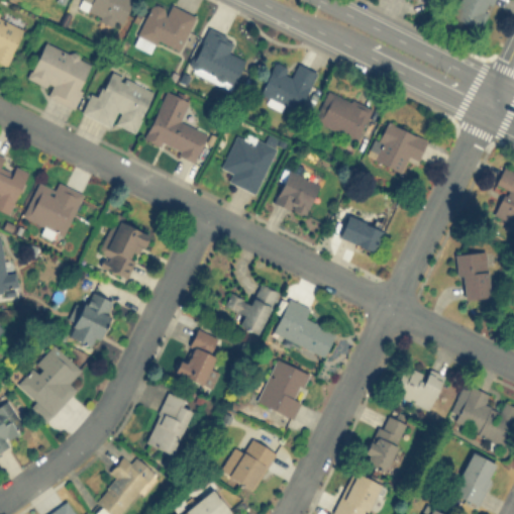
[(82,0),(78,12),(122,29),(133,0),(82,0)]
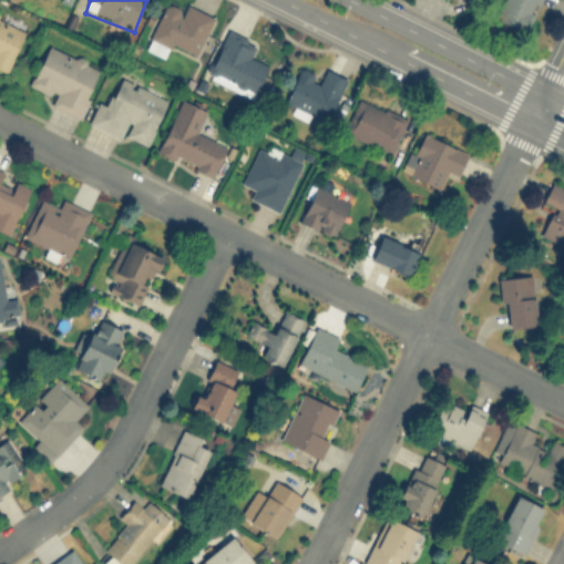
[(506,0),(498,21),(530,36),(545,0),(506,0)]
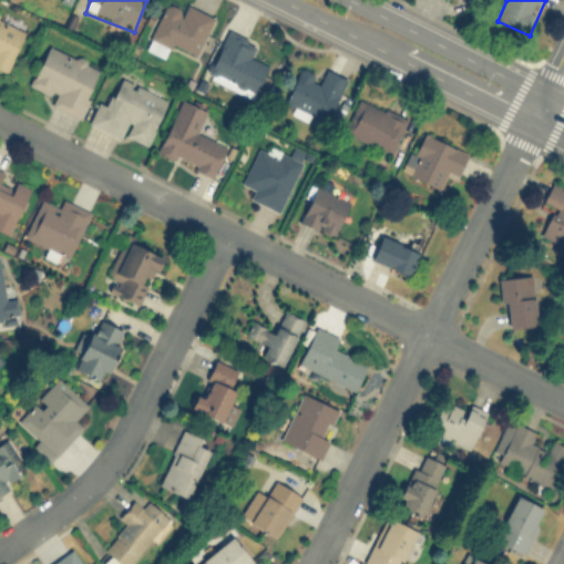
[(168,60),(172,49),(200,60),(215,18),(187,7),(185,14),(165,7),(147,52),(168,60)]
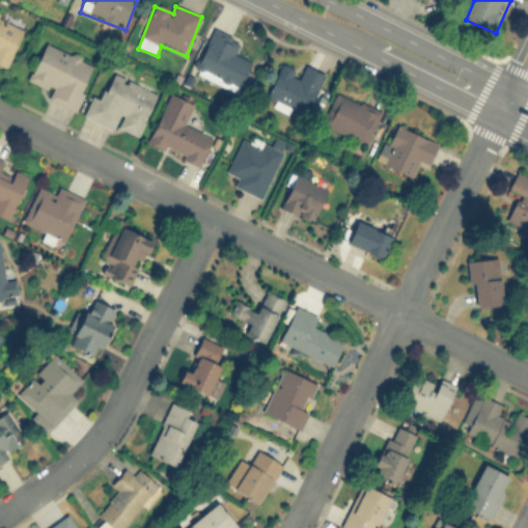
[(0,64),(9,70),(27,30),(0,17),(0,64)]
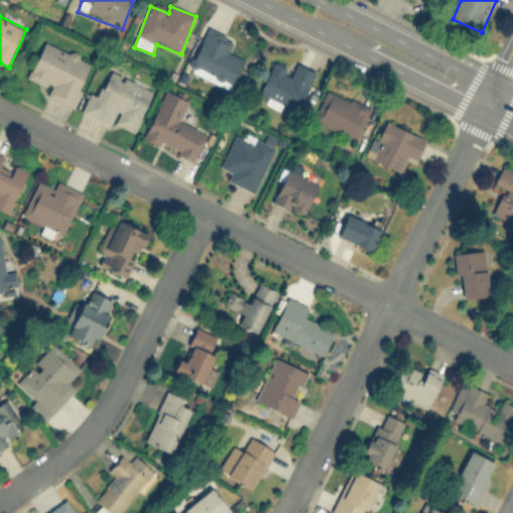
[(237,40),(208,28),(189,73),(233,91),(246,59),(231,53),(237,40)]
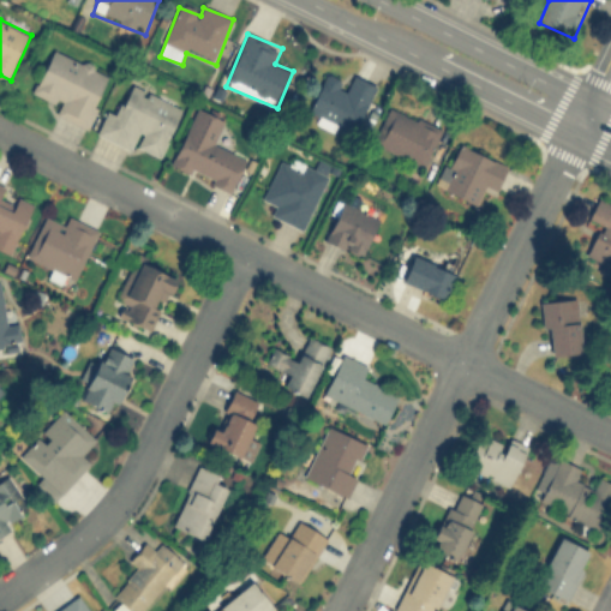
[(57,118),(89,132),(113,76),(54,49),(34,94),(61,106),(57,118)]
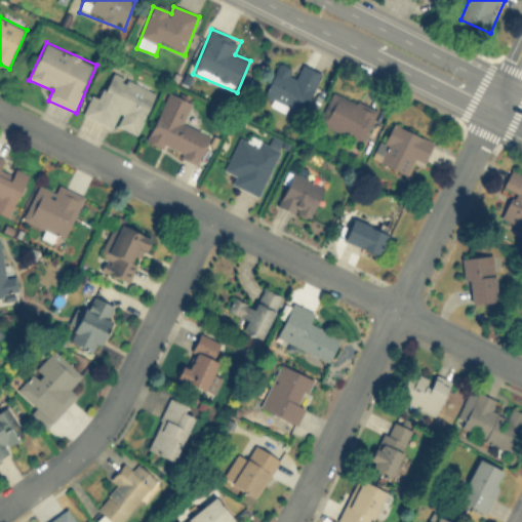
[(322,74),(303,66),(299,74),(279,66),(266,98),(274,102),(272,108),(287,114),(290,108),(306,114),(322,74)]
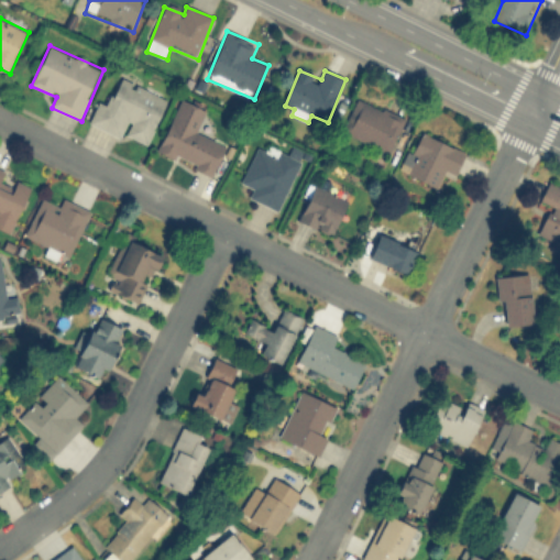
[(99,102),(89,125),(149,150),(169,99),(121,79),(109,107),(99,102)]
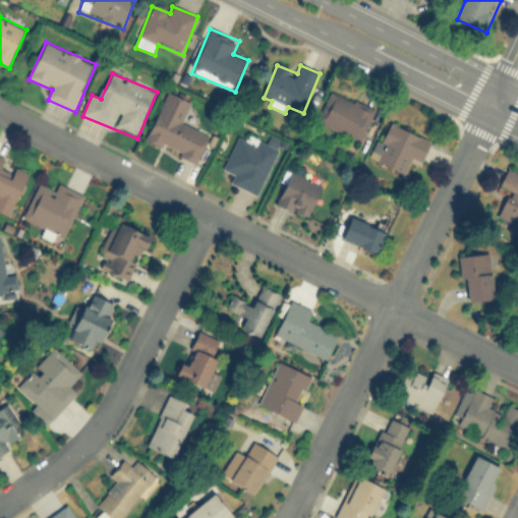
[(362,142),(376,111),(332,92),(318,124),(362,142)]
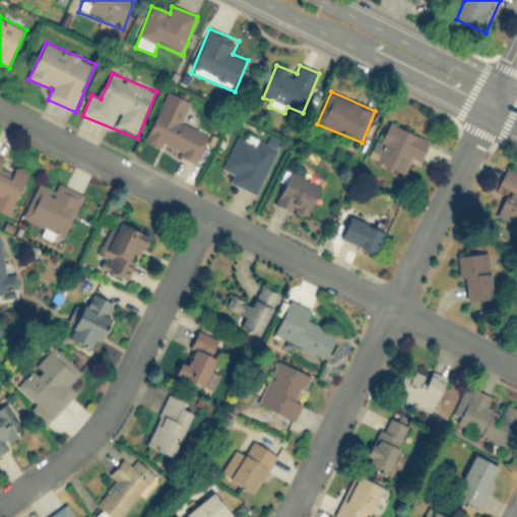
[(145,143),(198,165),(210,134),(183,124),(192,103),(167,92),(145,143)]
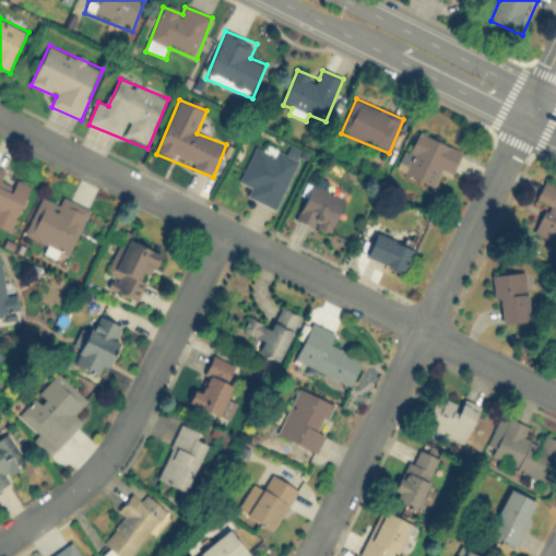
[(452,177),(463,152),(417,132),(400,173),(435,188),(442,173),(452,177)]
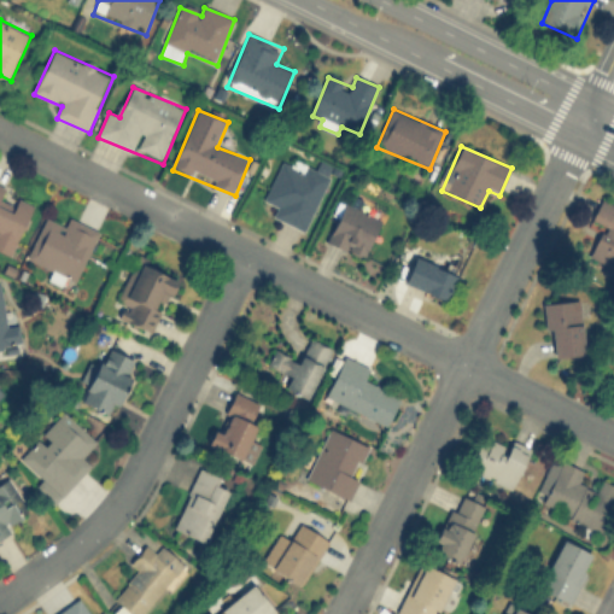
[(307,234),(335,168),(322,162),(317,174),(285,159),(265,203),(279,208),(274,220),(307,234)]
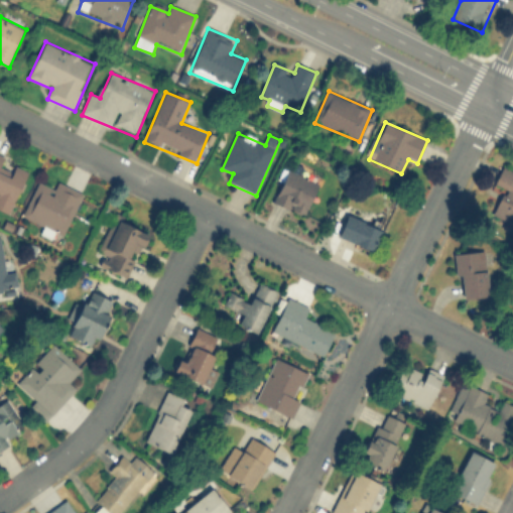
[(0,209),(14,215),(29,172),(16,167),(13,173),(2,168),(7,157),(0,154),(0,209)]
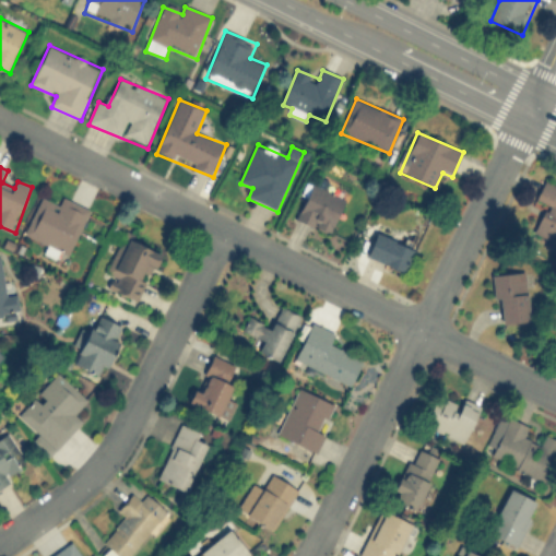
[(535,234),(555,243),(555,187),(546,182),(537,202),(548,206),(535,234)]
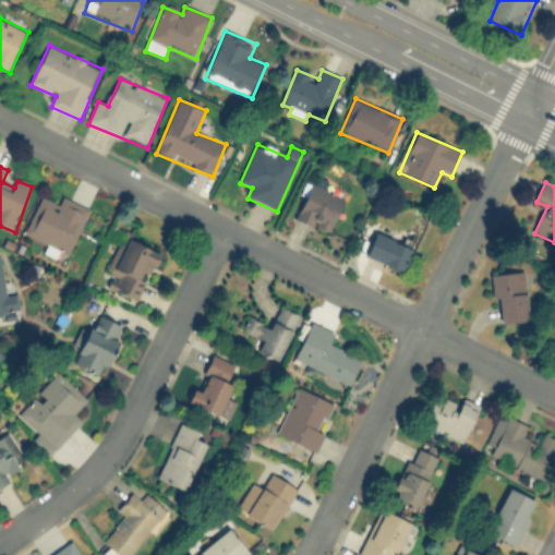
[(297,219),(328,234),(346,200),(313,184),(297,219)]
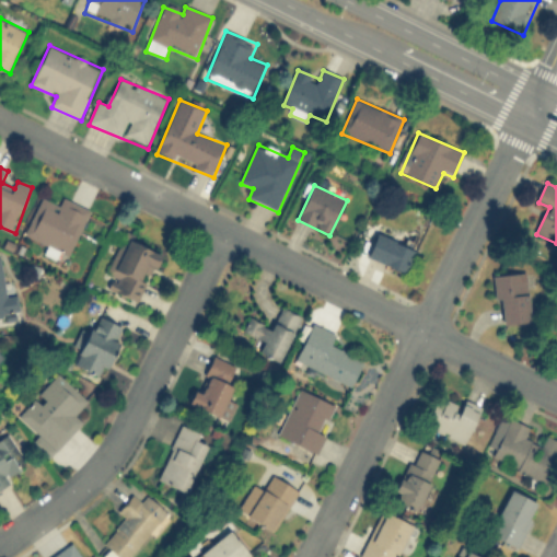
[(71,257),(91,210),(64,199),(60,208),(42,200),(25,238),(71,257)]
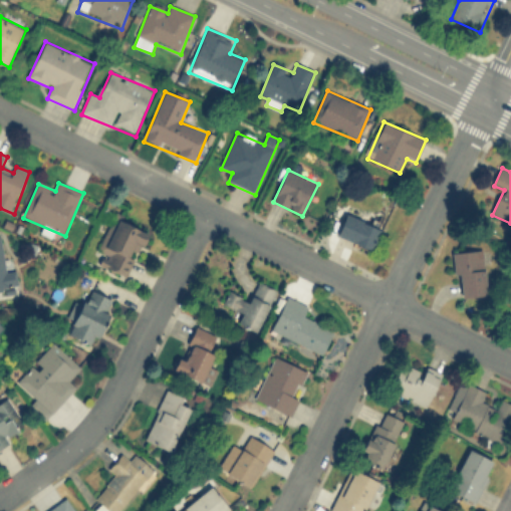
[(381,230),(347,216),(338,237),(372,252),(381,230)]
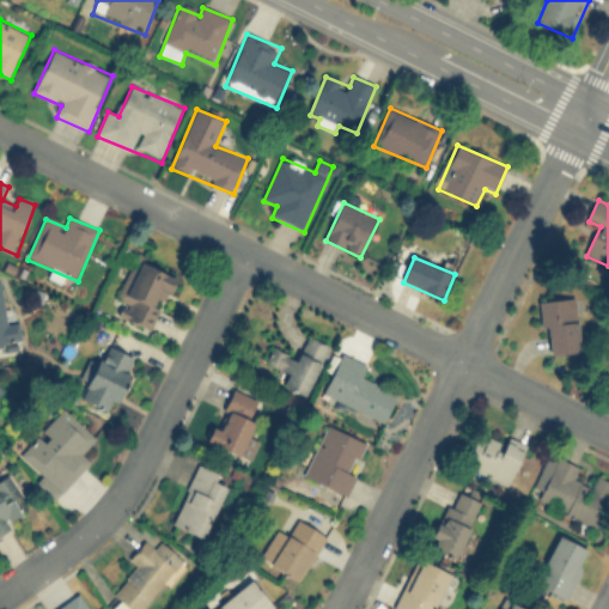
[(120,317),(153,332),(177,276),(135,260),(117,302),(125,305),(120,317)]
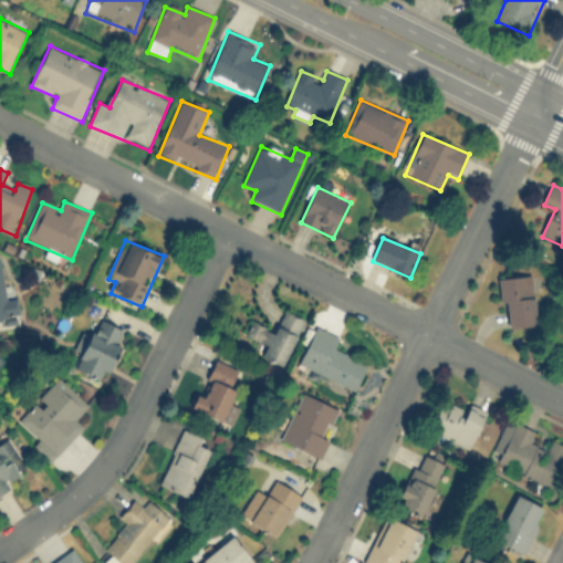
[(0,320),(21,318),(19,300),(7,301),(1,261),(0,261),(0,320)]
